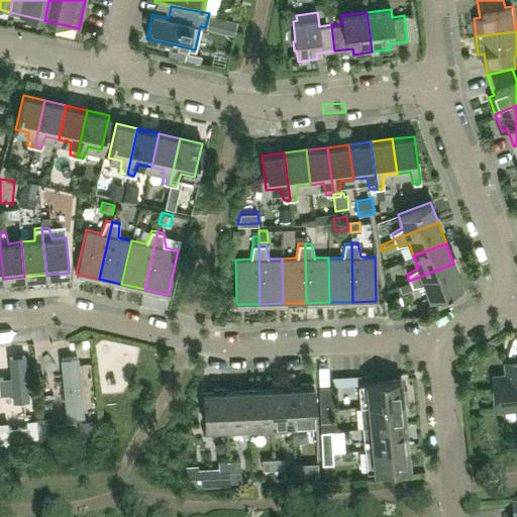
[(453,264),(409,281),(403,283),(405,289),(412,287),(424,284),(429,297),(461,285),(453,264)]
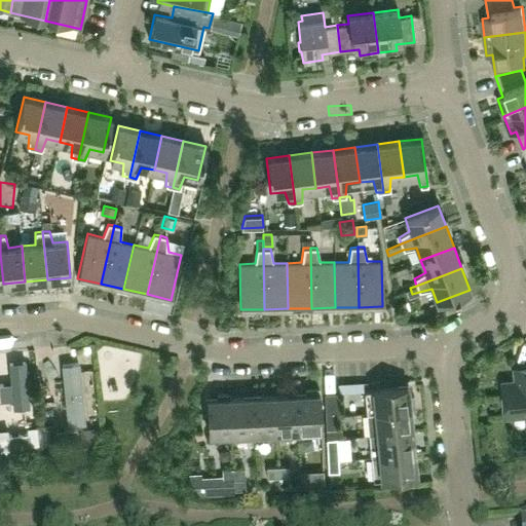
[(25,362),(8,364),(12,412),(29,411),(25,362)]
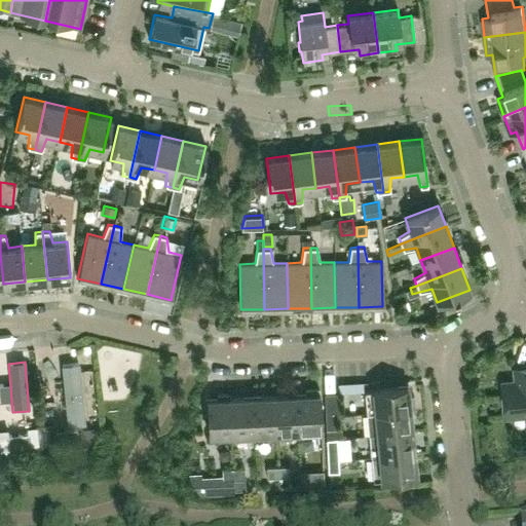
[(79,362),(61,364),(67,424),(85,422),(79,362)]
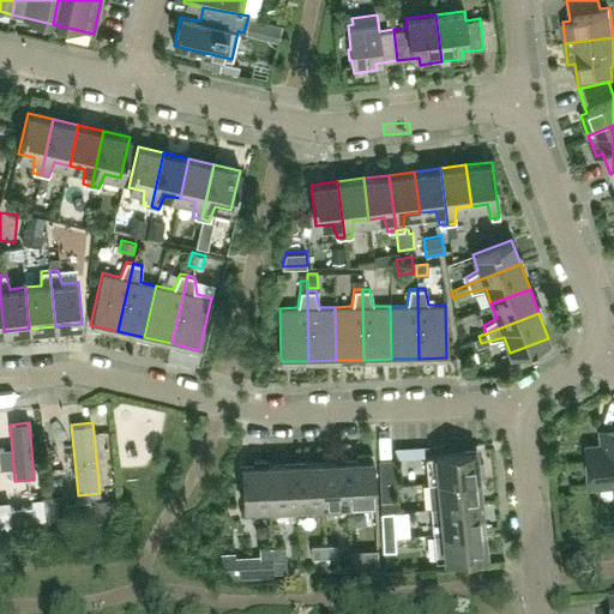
[(584,444),(589,488),(612,486),(613,499),(613,426),(600,427),(601,441),(584,444)]
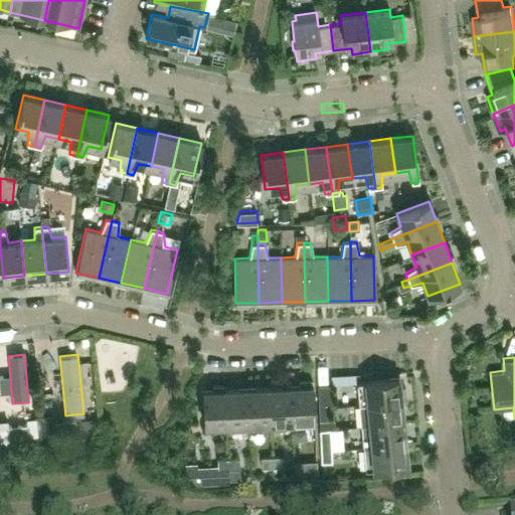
[(400,399),(398,377),(356,381),(358,403),(367,403),(400,399)]
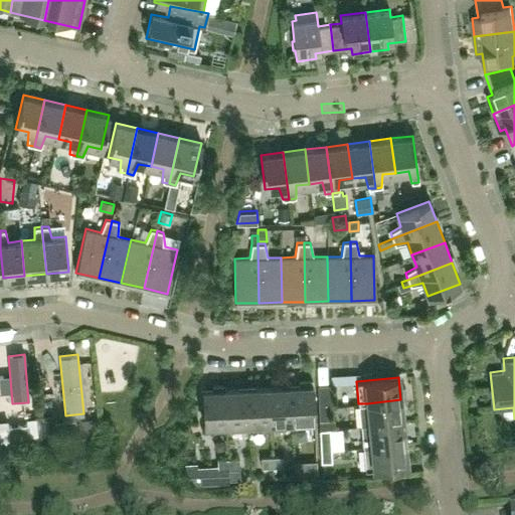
[(333,408),(332,384),(317,384),(318,409),(329,409),(333,408)]
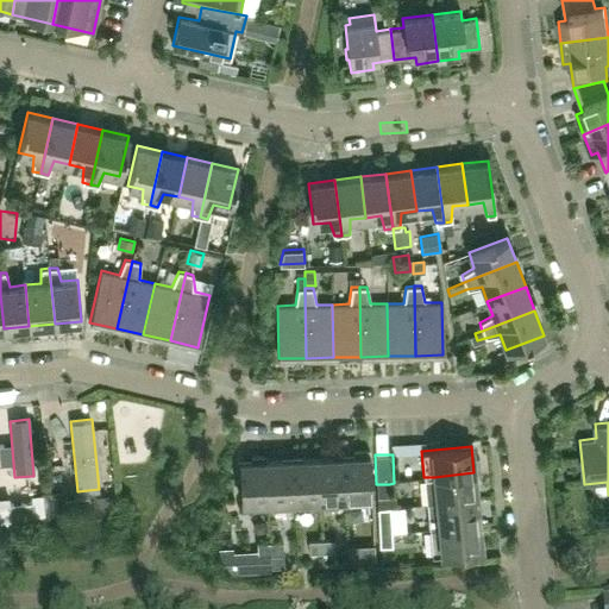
[(371,503),(369,456),(343,457),(345,504),(371,503)]
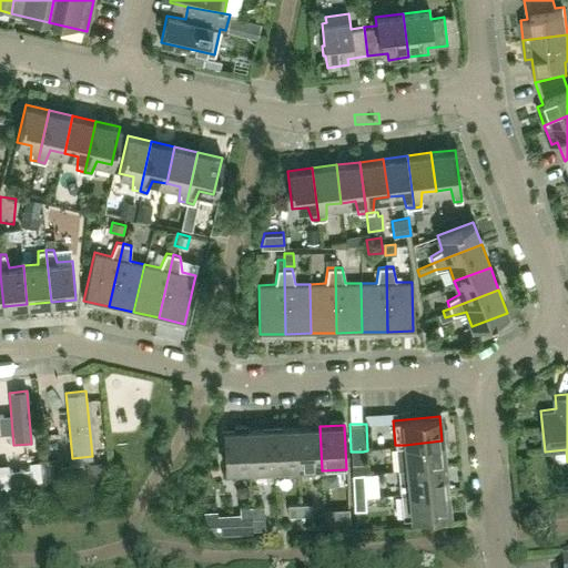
[(322,470),(320,426),(296,427),(298,472),(322,470)]
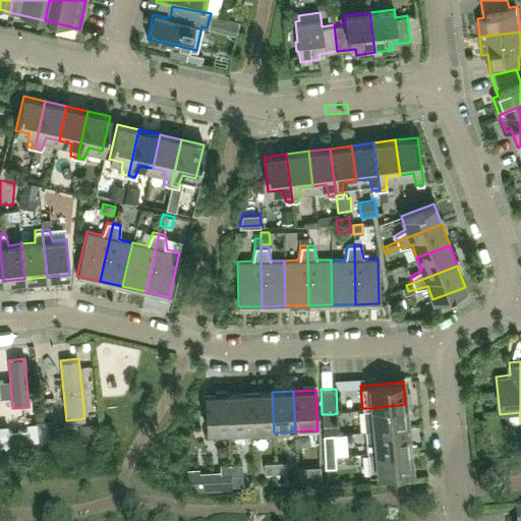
[(274,432),(272,392),(249,393),(251,433),(274,432)]
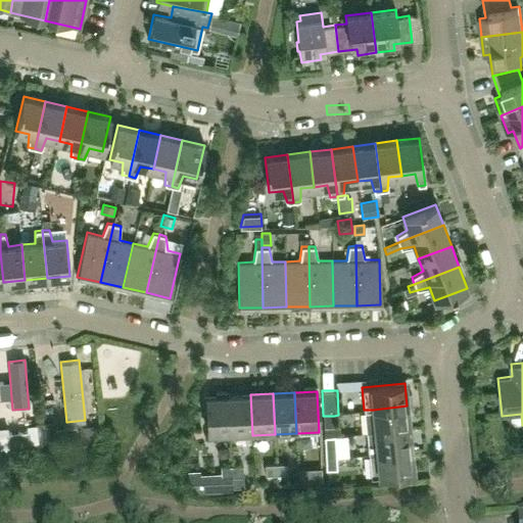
[(252,435),(250,394),(228,395),(230,436),(252,435)]
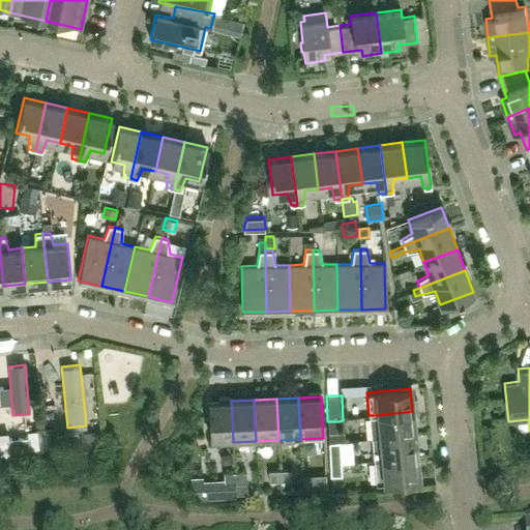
[(233,442),(231,401),(208,402),(210,443),(233,442)]
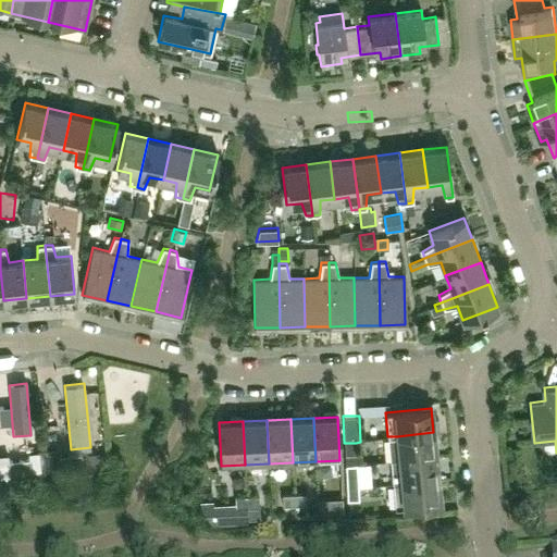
[(435,456),(433,432),(397,436),(399,459),(435,456)]
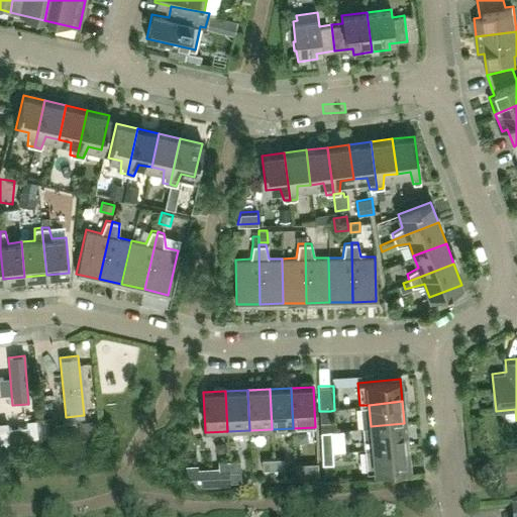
[(330,420),(330,411),(319,411),(320,421),(330,420)]
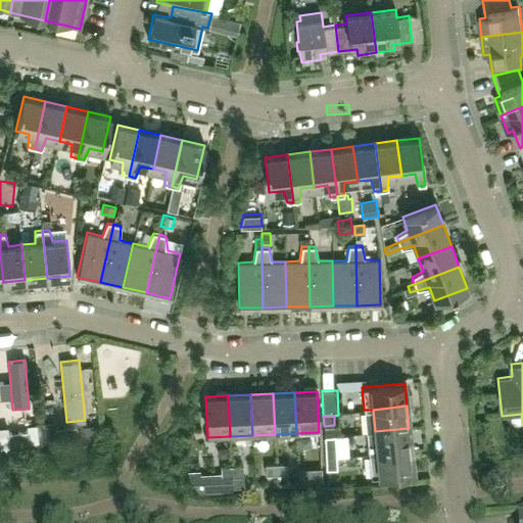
[(35,425),(36,444),(47,444),(46,424),(35,425)]
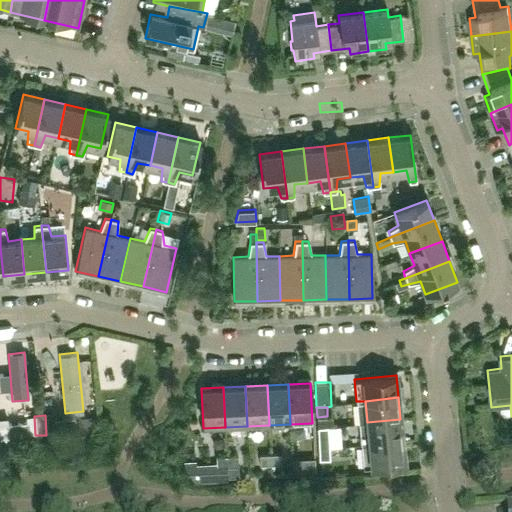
[(76,429),(75,417),(54,419),(55,431),(76,429)]
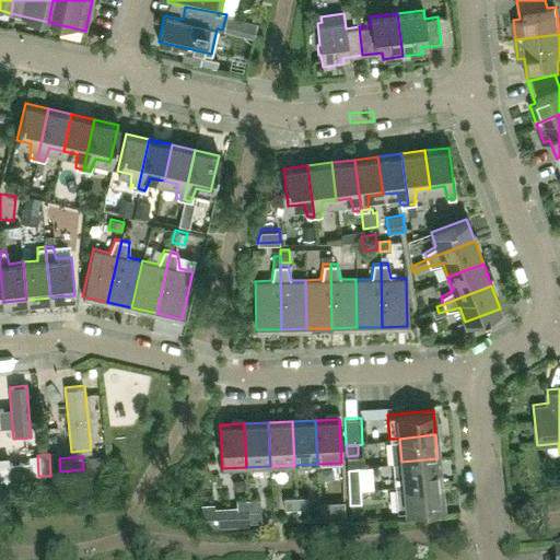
[(438,458),(401,462),(393,463),(395,486),(440,481),(438,458)]
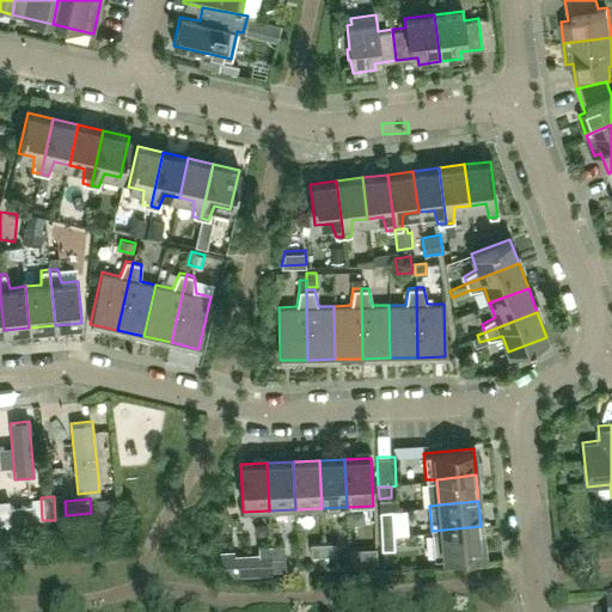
[(10,520),(35,518),(34,505),(8,507),(10,520)]
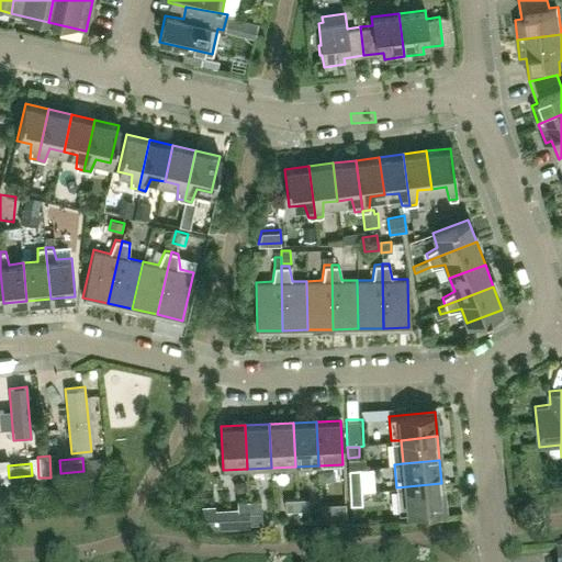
[(361,492),(361,480),(349,481),(350,492),(361,492)]
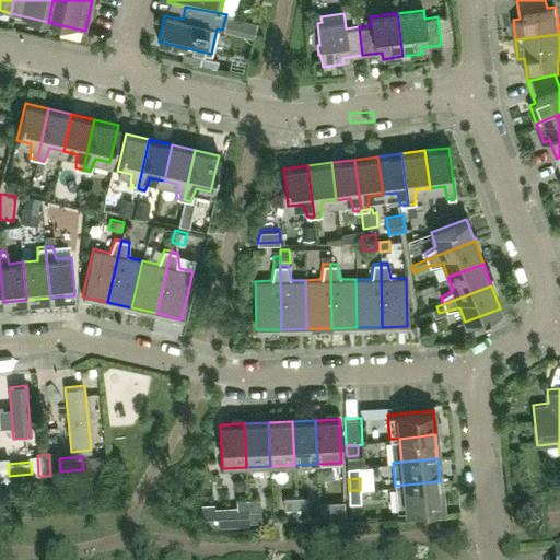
[(443,505),(440,481),(395,486),(397,511),(443,505)]
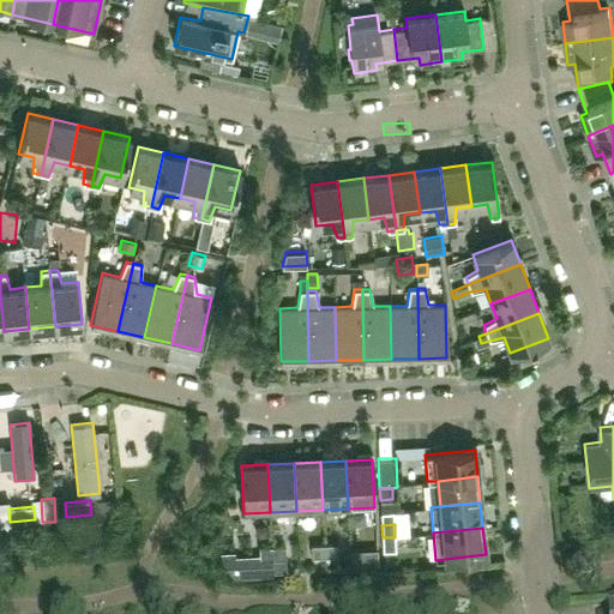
[(396,551),(395,537),(383,537),(383,551),(396,551)]
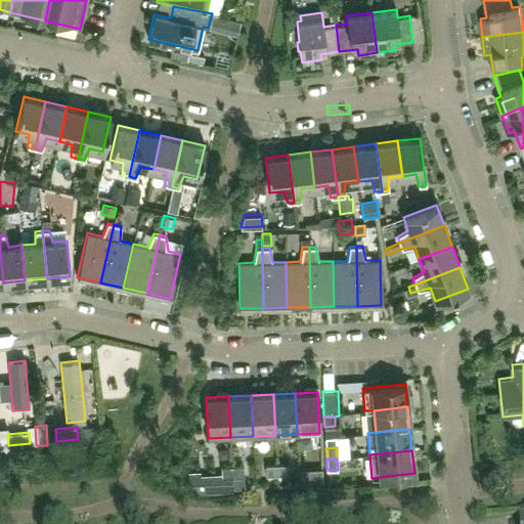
[(289,474),(288,464),(276,465),(277,475),(289,474)]
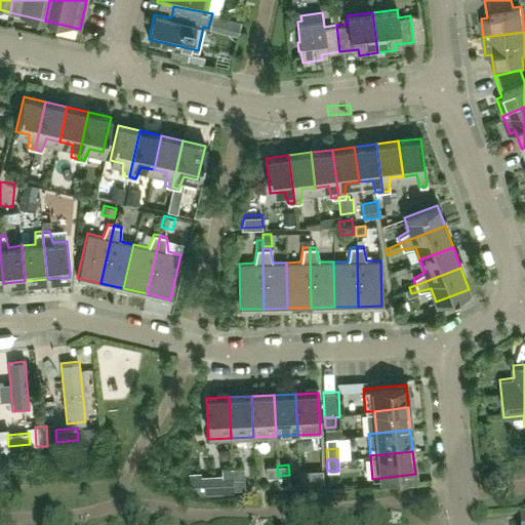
[(278,476),(277,466),(266,466),(267,476),(278,476)]
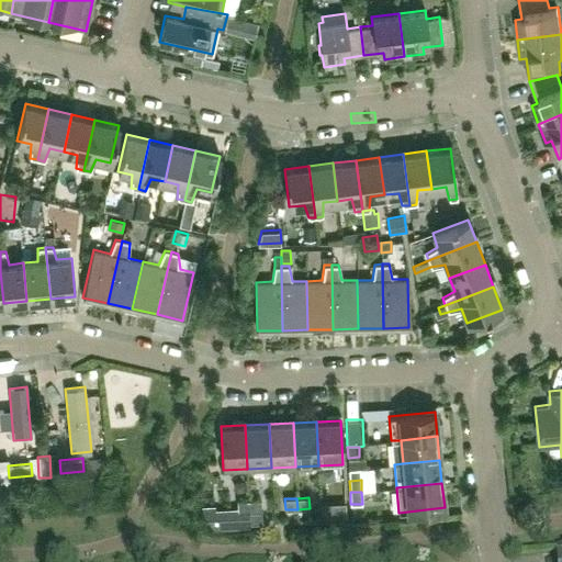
[(261,499),(249,501),(249,512),(261,512),(261,499)]
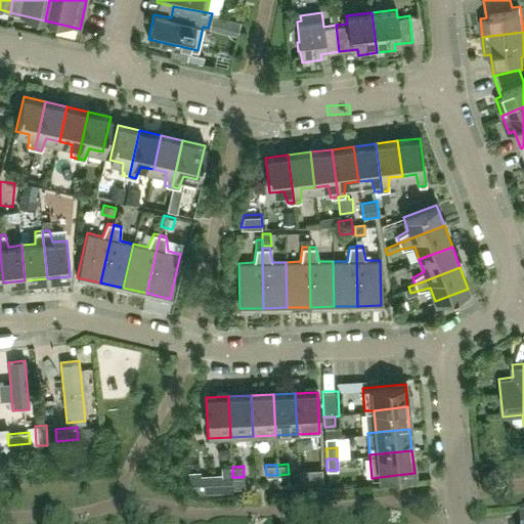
[(232,477),(232,467),(221,467),(221,474),(221,478),(232,477)]
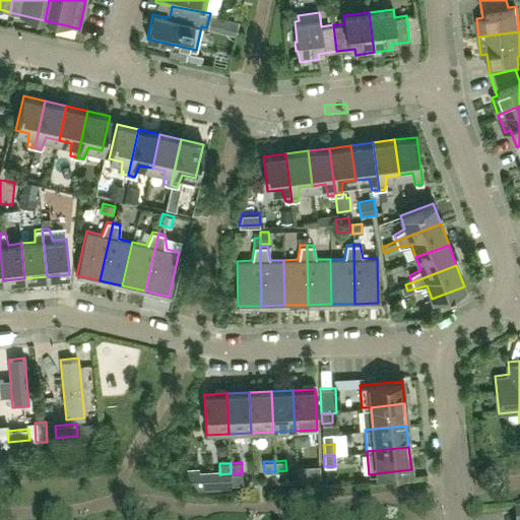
[(319,466),(309,466),(310,481),(320,481),(320,469),(319,466)]
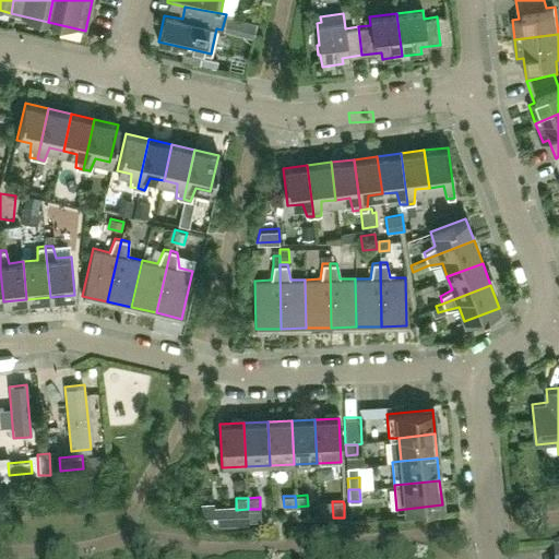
[(249,526),(248,509),(236,510),(236,506),(214,506),(214,503),(200,503),(200,509),(212,525),(219,525),(219,527),(249,526)]
